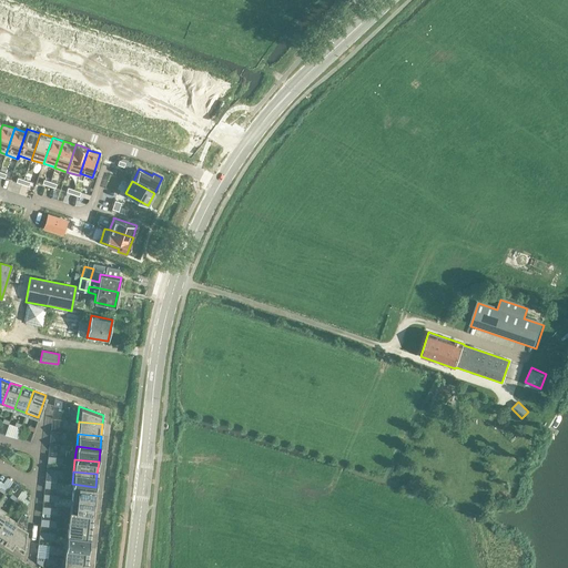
[(72,484),(71,497),(94,499),(95,487),(72,484)]
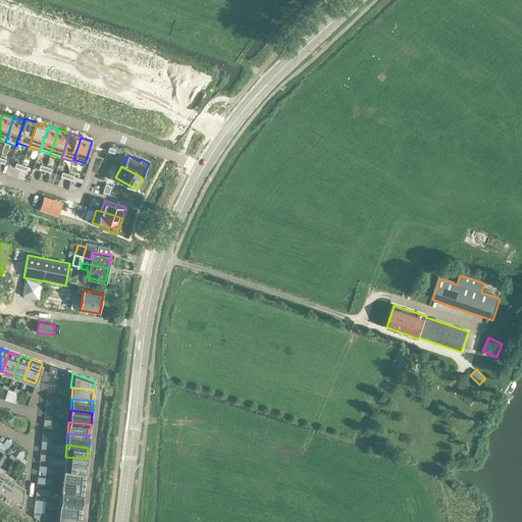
[(87,459),(65,457),(64,468),(86,470),(87,459)]
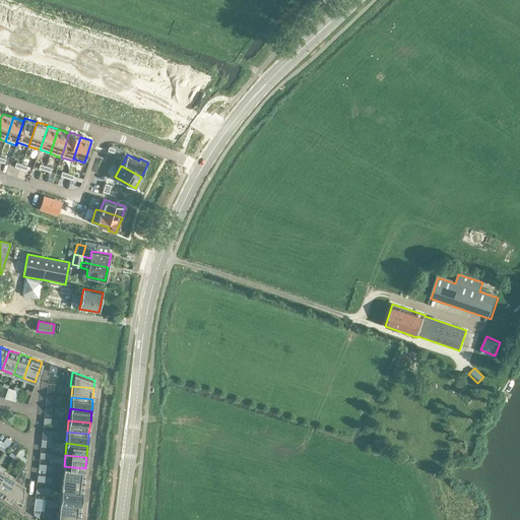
[(64,466),(62,477),(83,480),(85,468),(64,466)]
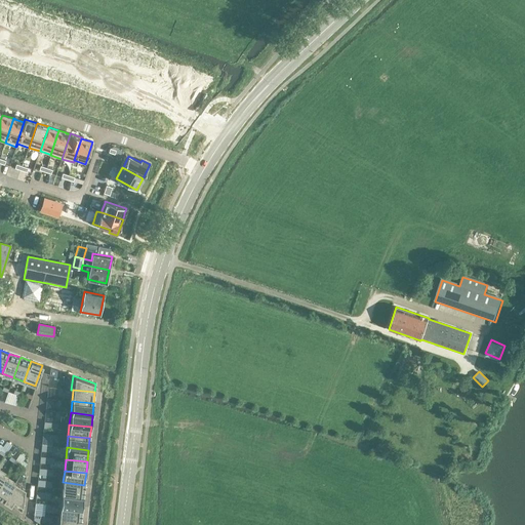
[(0,497),(3,499),(14,482),(5,476),(0,483),(0,497)]
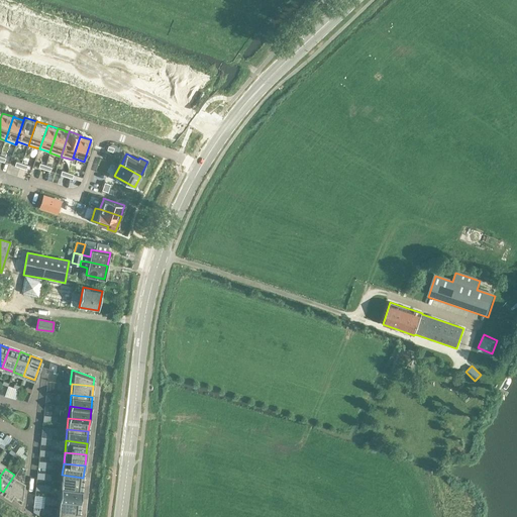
[(24,481),(14,475),(3,492),(21,504),(24,481)]
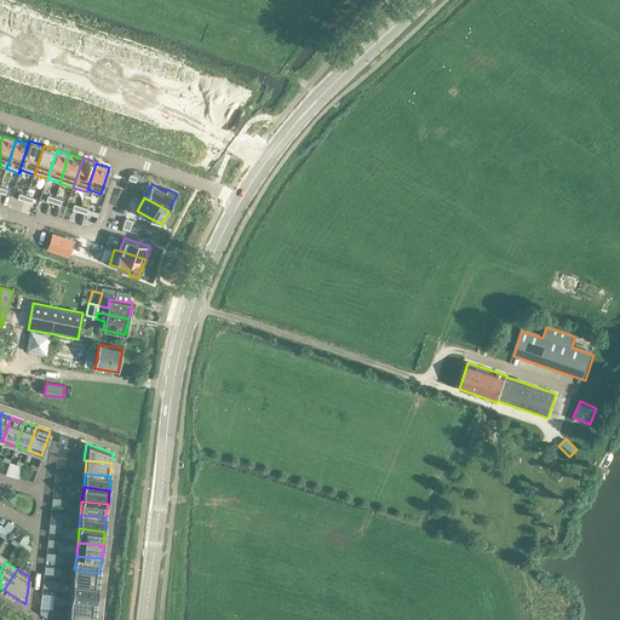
[(73,584),(98,586),(99,573),(74,569),(73,584)]
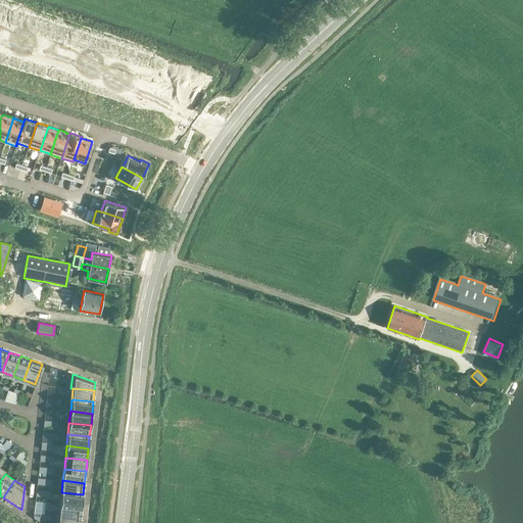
[(57,504),(60,504),(82,506),(83,494),(61,492),(59,491),(57,504)]
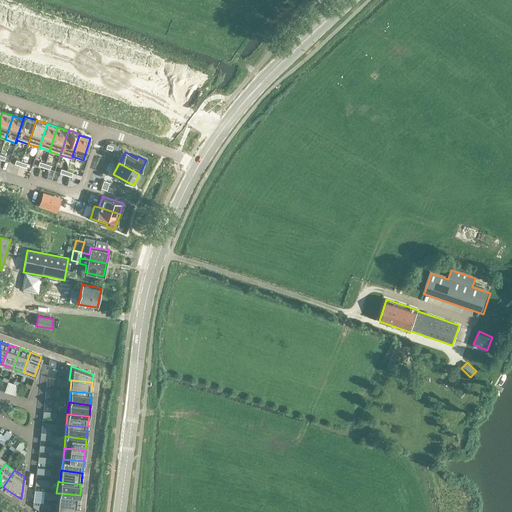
[(59,493),(58,504),(79,507),(80,495),(59,493)]
